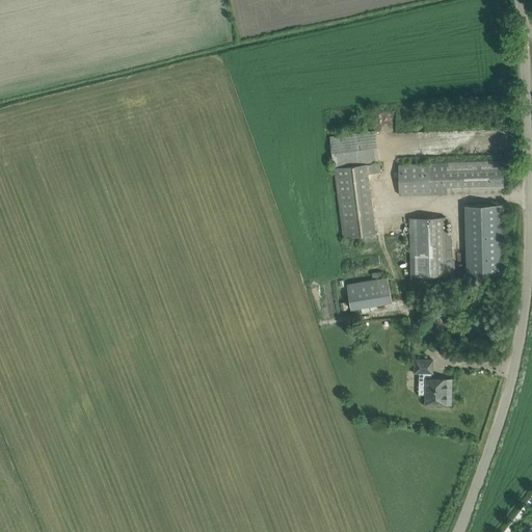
[(398,164),(399,195),(504,192),(503,161),(398,164)]
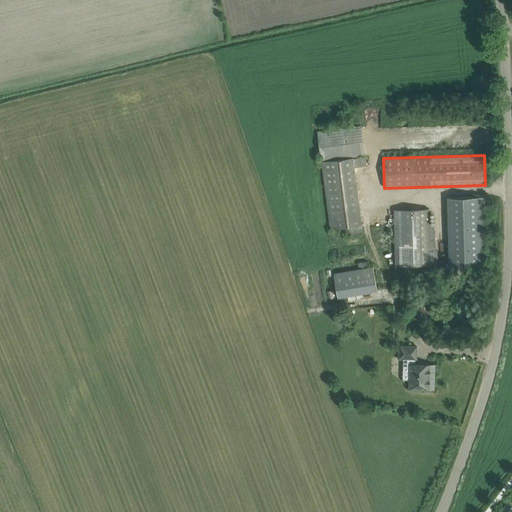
[(346,227),(347,234),(363,232),(355,167),(367,165),(366,156),(354,158),(354,157),(322,161),(331,229),(346,227)]
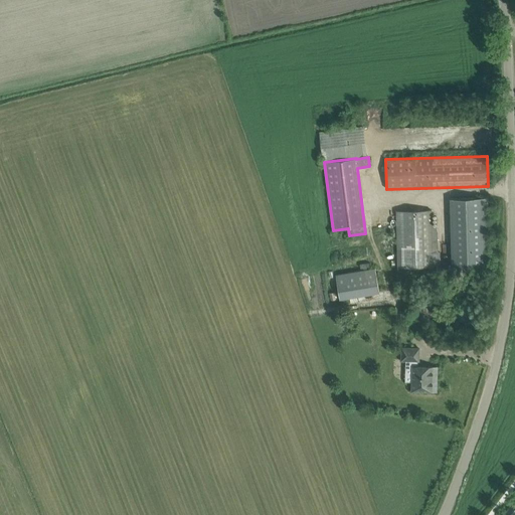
[(453,270),(490,269),(488,197),(451,198),(453,270)]
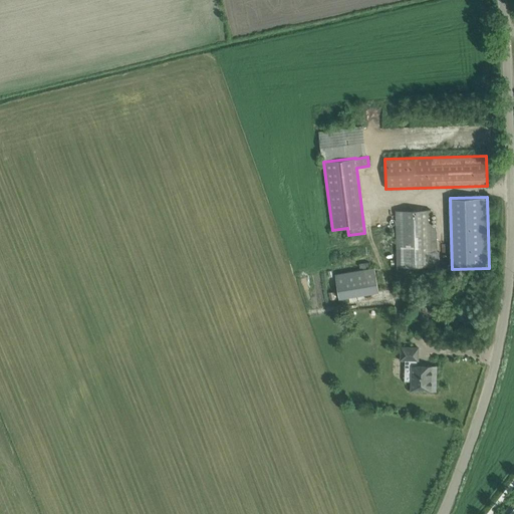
[(439,265),(439,253),(437,253),(437,226),(432,226),(432,211),(396,211),(398,265),(439,265)]
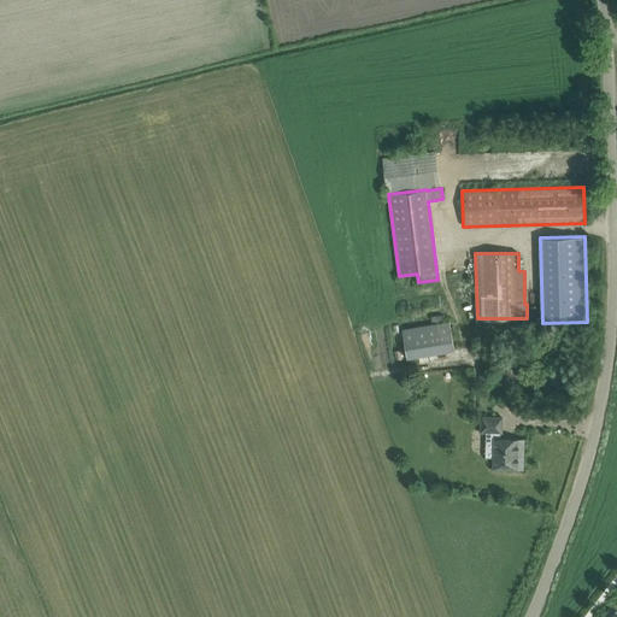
[(450,322),(403,330),(407,359),(454,351),(450,322)]
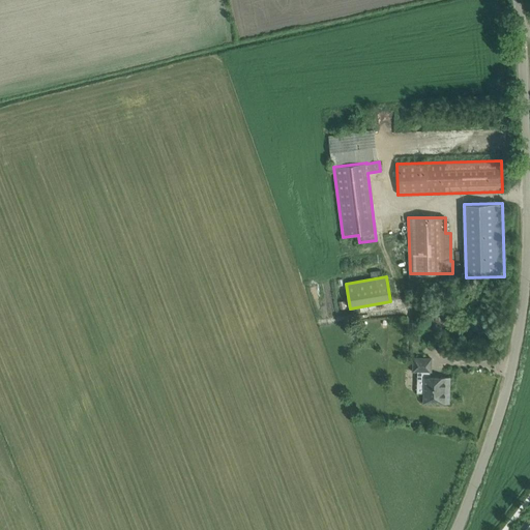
[(424,402),(449,403),(450,378),(431,377),(431,371),(432,358),(414,358),(414,371),(418,371),(417,378),(425,378),(424,402)]
